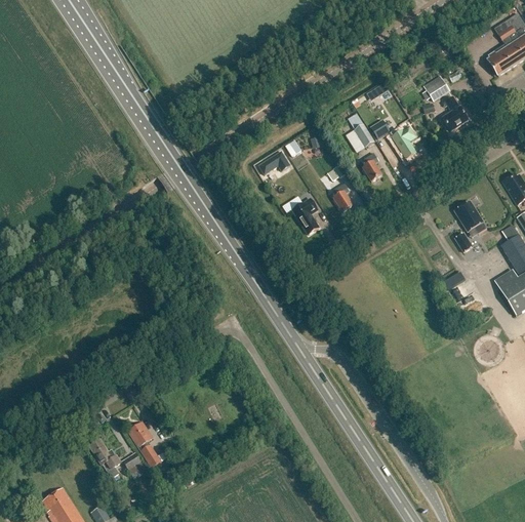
[(524,57),(524,33),(516,18),(506,25),(503,22),(494,28),(502,41),(505,44),(488,54),(489,56),(487,58),(498,75),(524,57)]
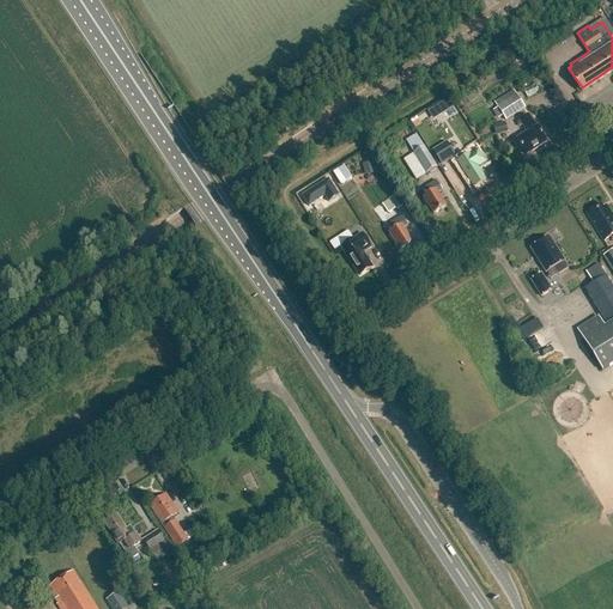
[(460,95),(463,102),(480,93),(477,86),(460,95)]
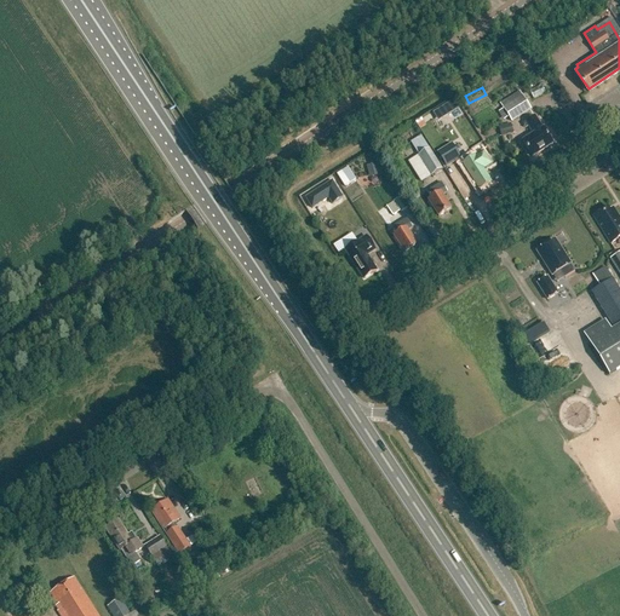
[(500,101),(512,119),(532,107),(520,88),(500,101)]
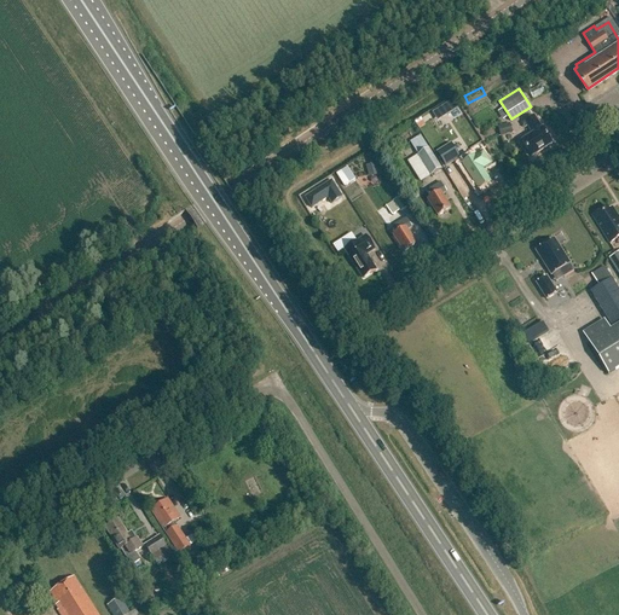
[(453,97),(440,105),(446,112),(458,105),(453,97)]
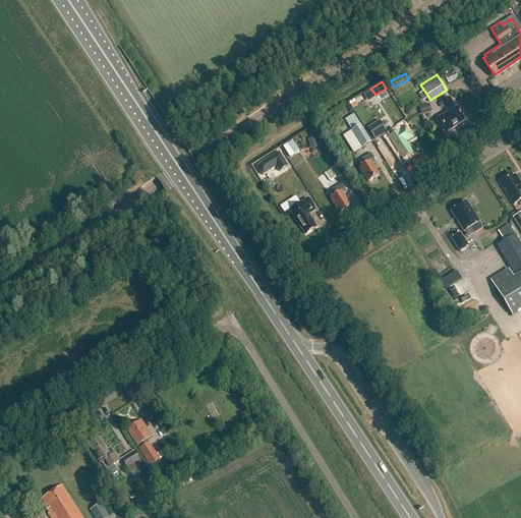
[(448,110),(439,116),(447,129),(464,118),(456,105),(449,95),(442,100),(448,110)]
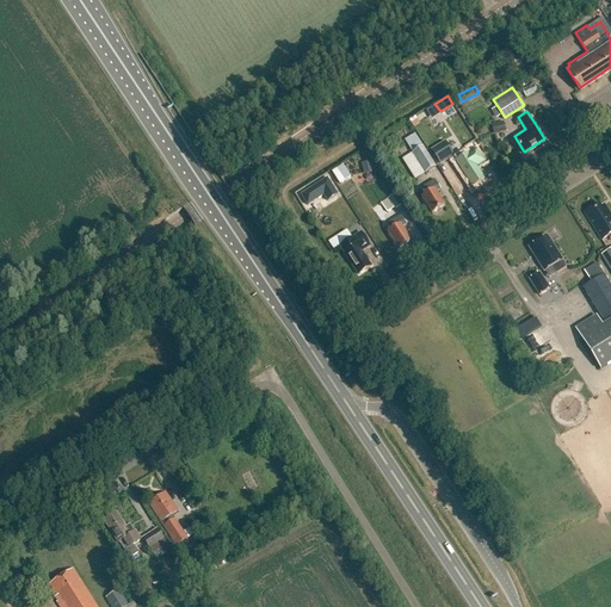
[(489,123),(493,130),(504,127),(501,119),(489,123)]
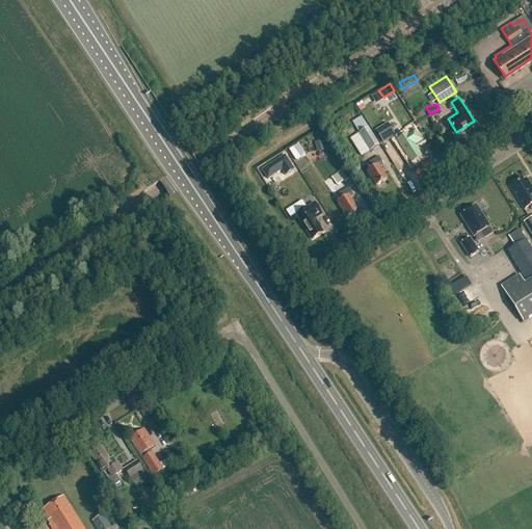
[(389,122),(376,129),(382,140),(395,132),(389,122)]
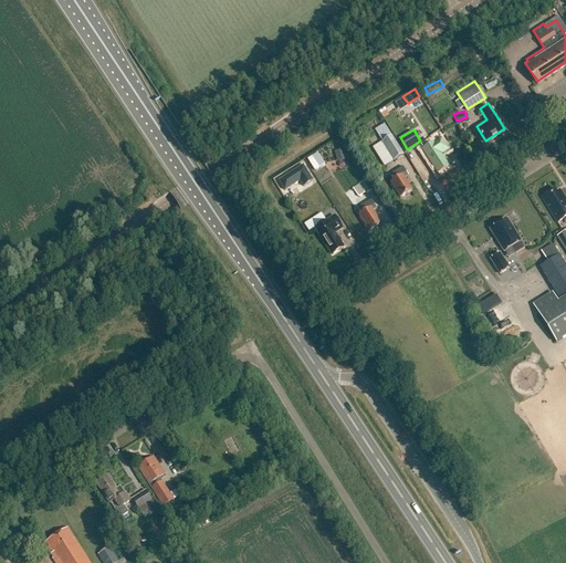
[(391,135),(381,141),(394,159),(404,154),(391,135)]
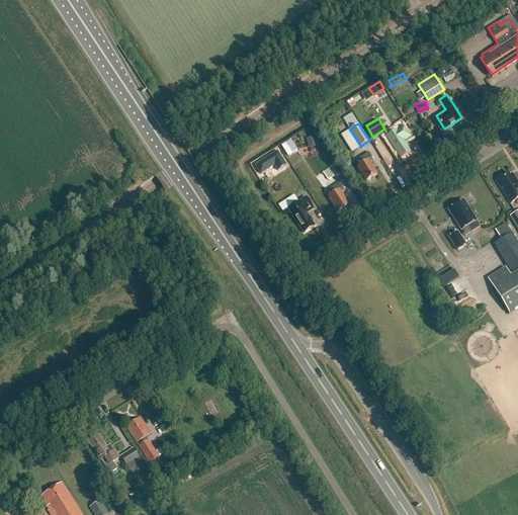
[(402,129),(390,137),(394,142),(392,143),(401,157),(411,150),(404,139),(407,136),(402,129)]
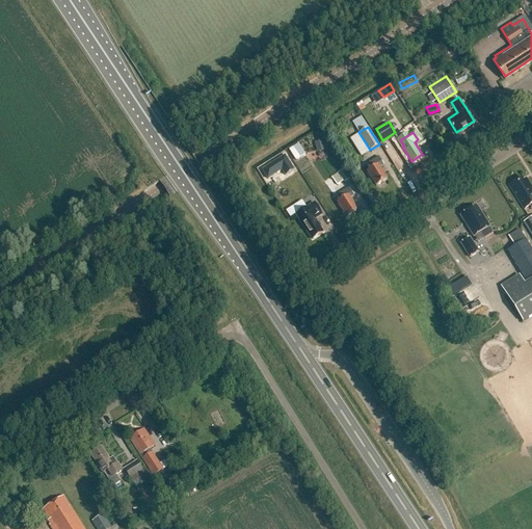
[(289,148),(295,158),(304,152),(298,142),(289,148)]
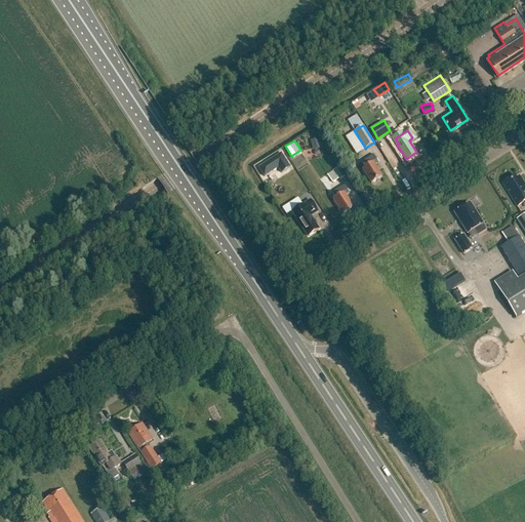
[(277,165),(279,169),(290,162),(280,146),(254,162),(261,174),(277,165)]
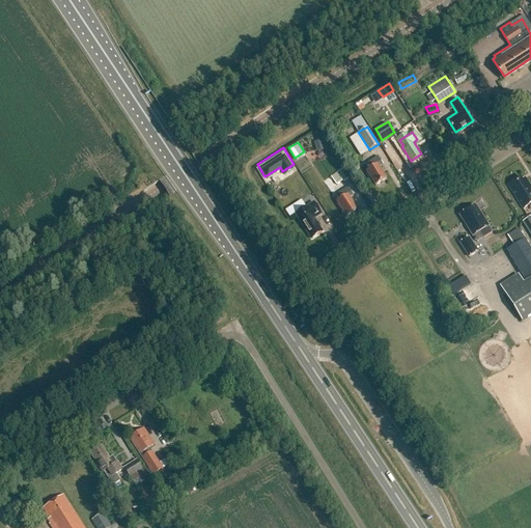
[(365,162),(368,167),(366,168),(375,184),(386,176),(379,164),(383,162),(378,154),(365,162)]
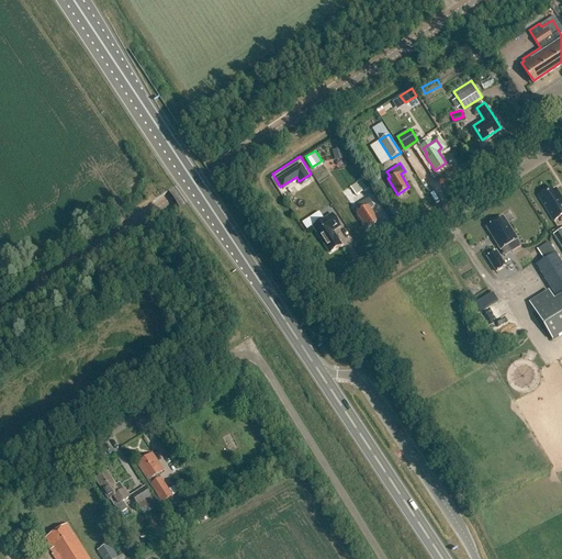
[(363,175),(350,185),(357,192),(363,189),(363,190),(371,185),(363,175)]
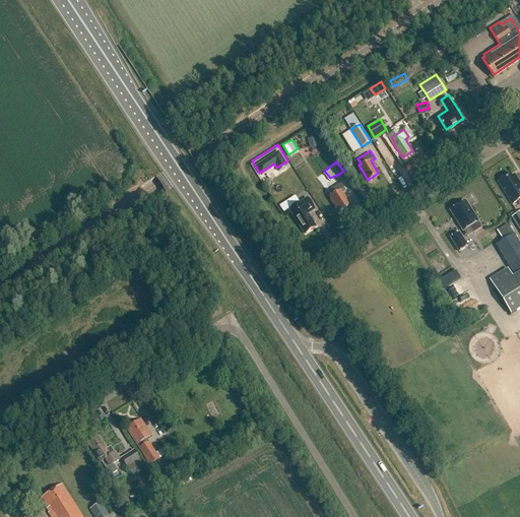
[(509,172),(498,179),(512,201),(519,196),(519,181),(514,173),(511,175),(509,172)]
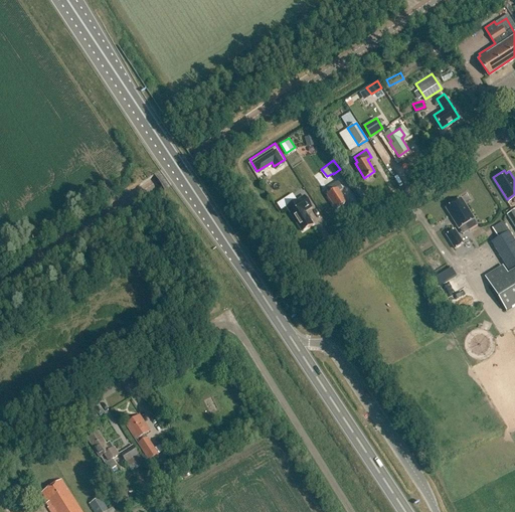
[(326,187),(329,192),(327,193),(336,207),(346,200),(339,189),(342,187),(338,179),(326,187)]
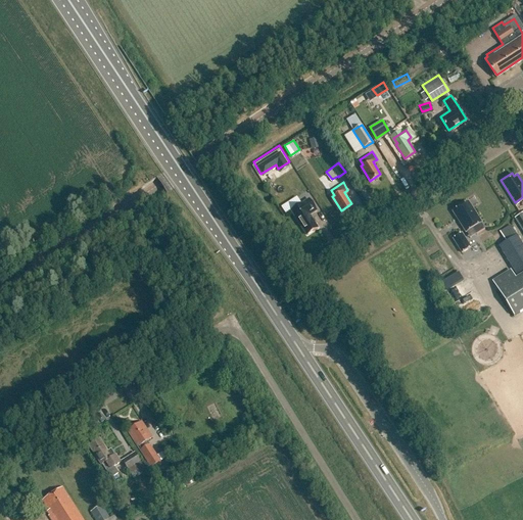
[(301,201),(291,208),(297,219),(306,233),(318,226),(310,213),(316,208),(308,197),(301,201)]
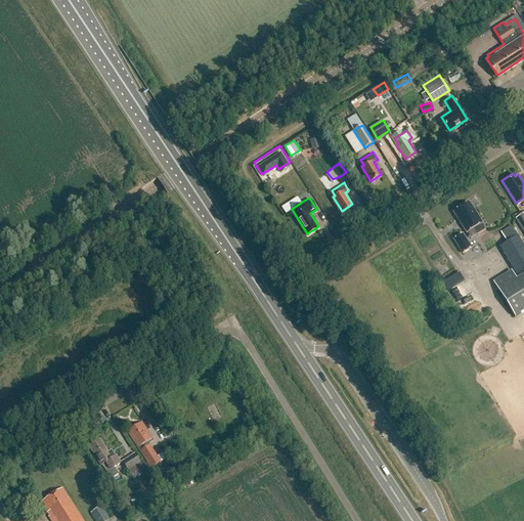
[(469,200),(453,210),(467,230),(475,225),(479,231),(477,231),(478,232),(486,227),(482,221),(469,200)]
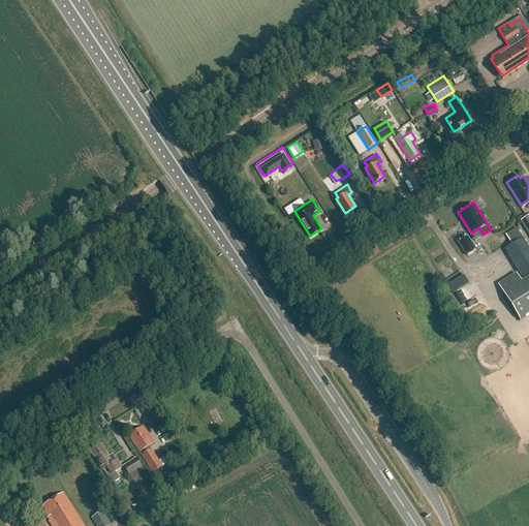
[(528,213),(520,219),(528,233),(528,213)]
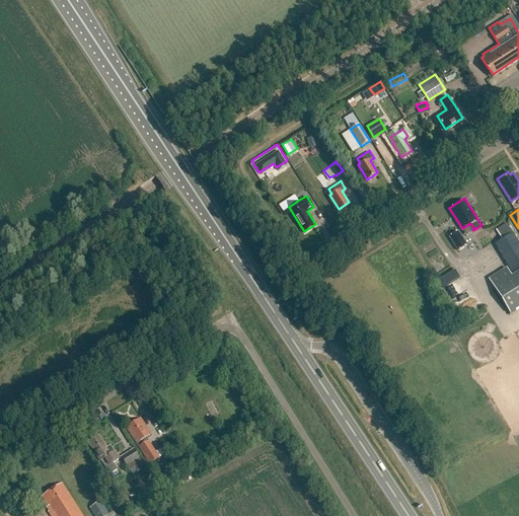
[(448,232),(454,248),(464,244),(458,229),(448,232)]
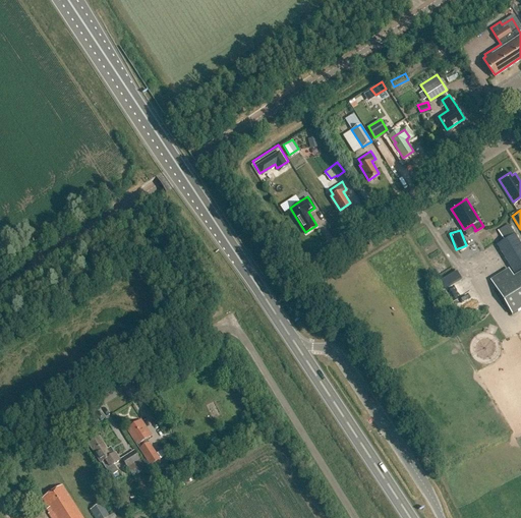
[(520,242),(515,232),(498,243),(514,271),(520,267),(520,242)]
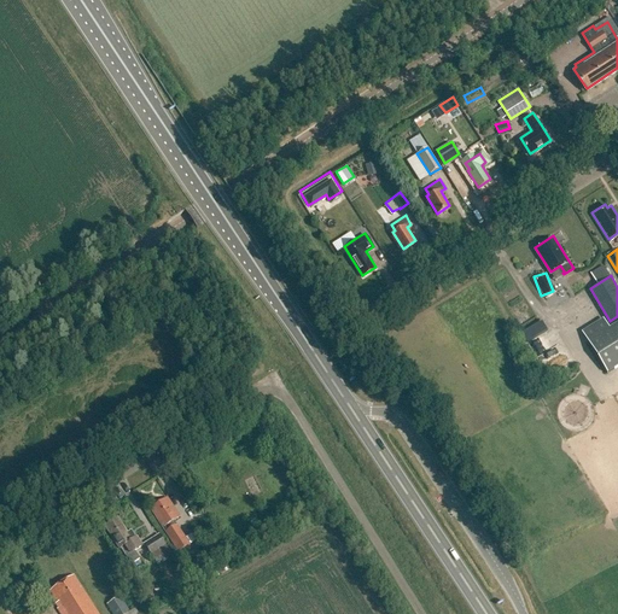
[(522,332),(528,341),(548,328),(542,319),(522,332)]
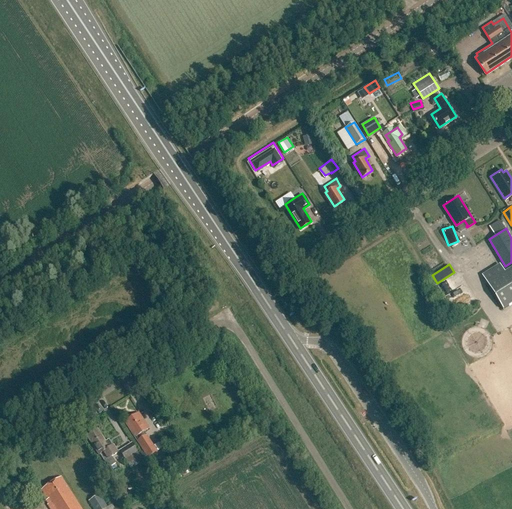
[(511,266),(487,282),(503,308),(511,302),(511,266)]
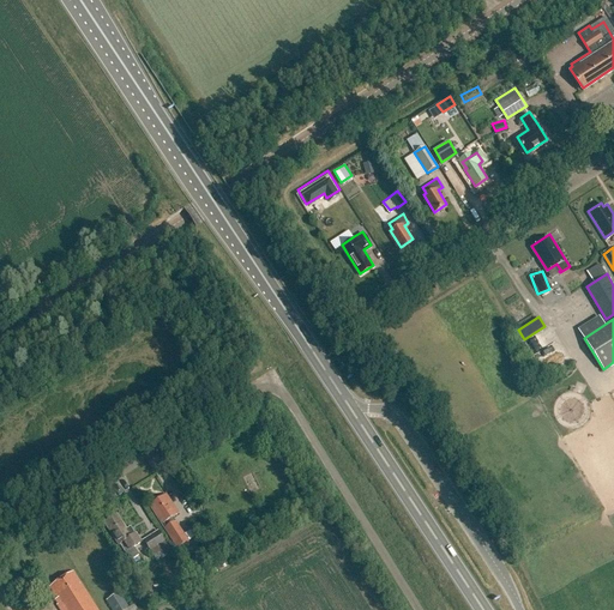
[(164,526),(176,518),(174,513),(178,511),(166,493),(149,503),(164,526)]
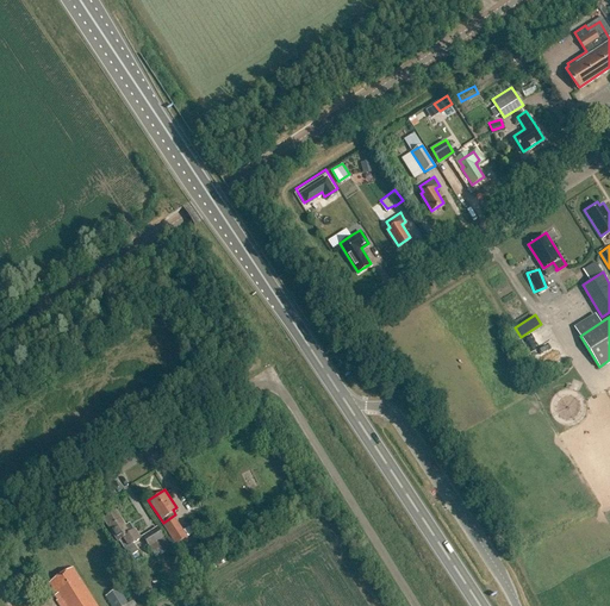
[(117,514),(114,510),(103,517),(111,530),(117,538),(118,538),(119,539),(120,539),(125,547),(125,545),(130,555),(139,549),(135,541),(142,537),(136,528),(130,518),(123,522),(118,513),(117,514)]
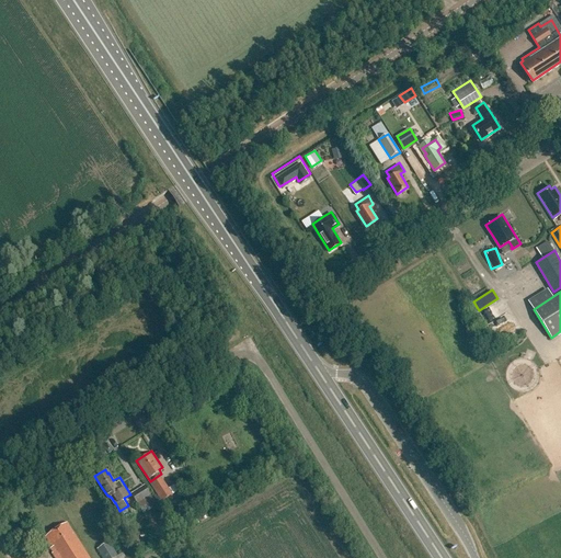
[(161,474),(150,481),(162,500),(165,498),(169,502),(175,497),(173,492),(161,474)]
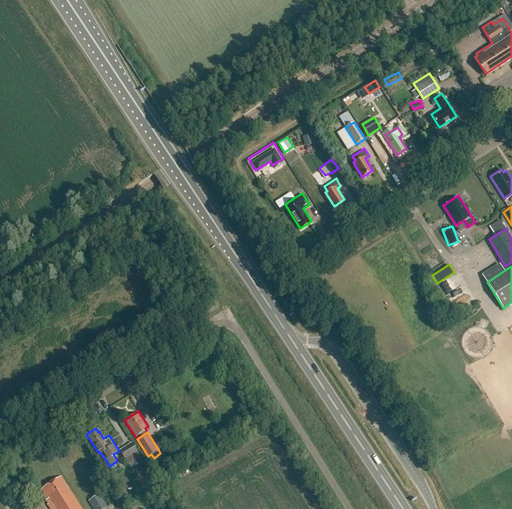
[(130,465),(143,458),(132,440),(119,447),(130,465)]
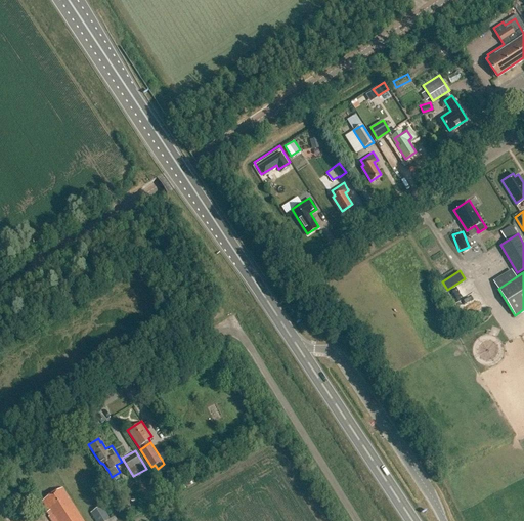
[(51,520),(84,520),(62,486),(42,498),(48,509),(46,510),(49,514),(48,515),(51,520)]
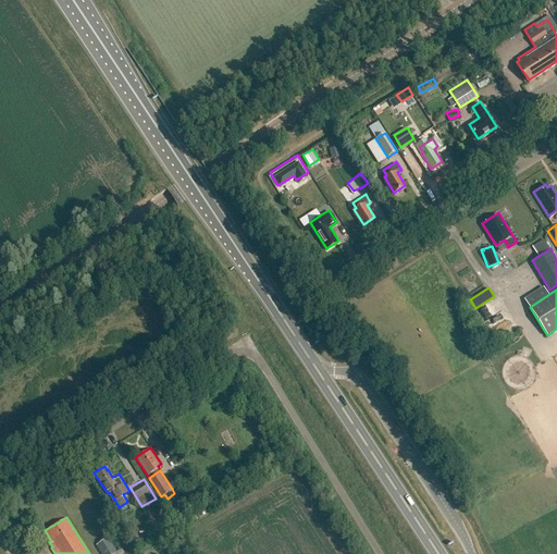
[(116,548),(108,534),(96,541),(103,553),(126,553),(122,545),(116,548)]
